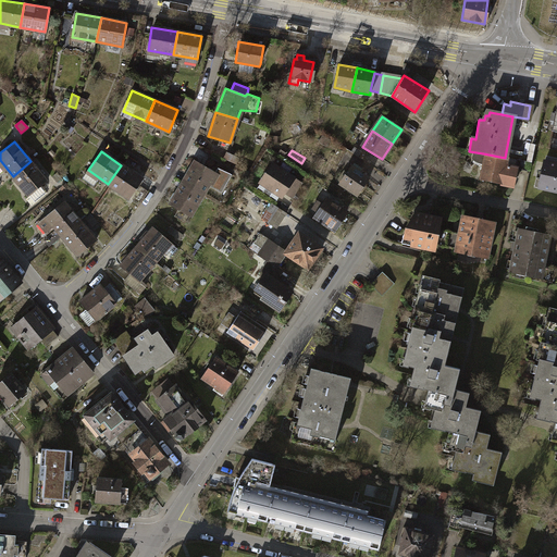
[(239,158),(226,151),(223,159),(236,165),(239,158)]
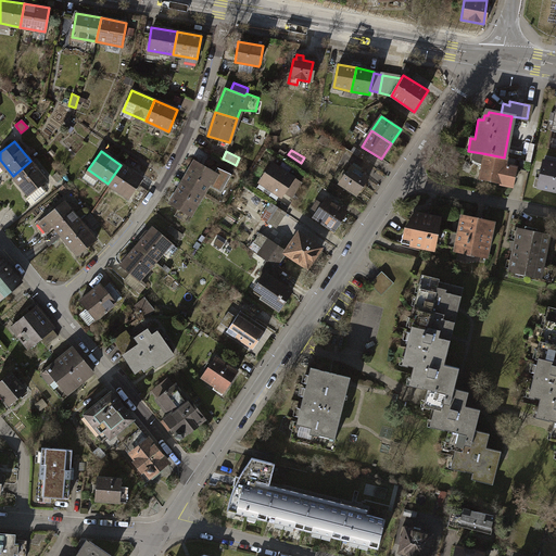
[(482,153),(478,178),(512,185),(515,167),(512,167),(514,159),(504,158),(482,153)]
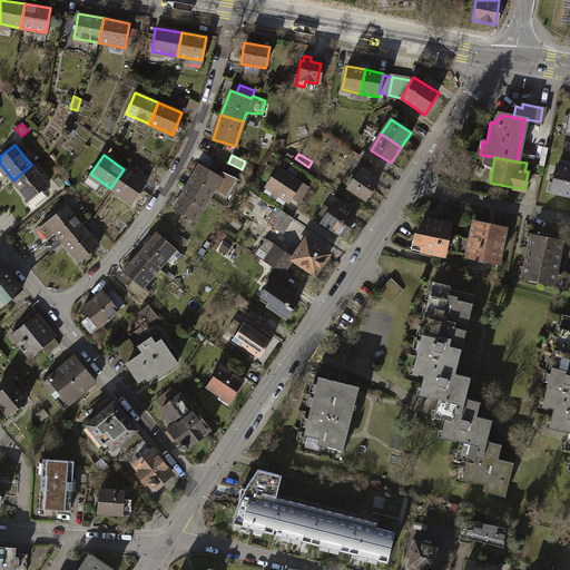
[(569,196),(569,166),(552,163),(547,192),(569,196)]
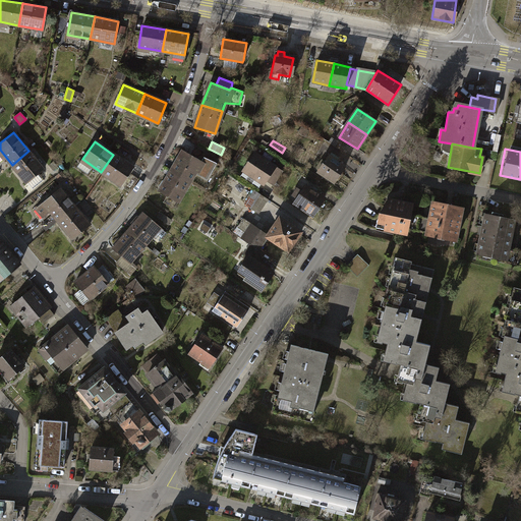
[(44,169),(29,151),(12,165),(33,189),(43,181),(37,174),(44,169)]
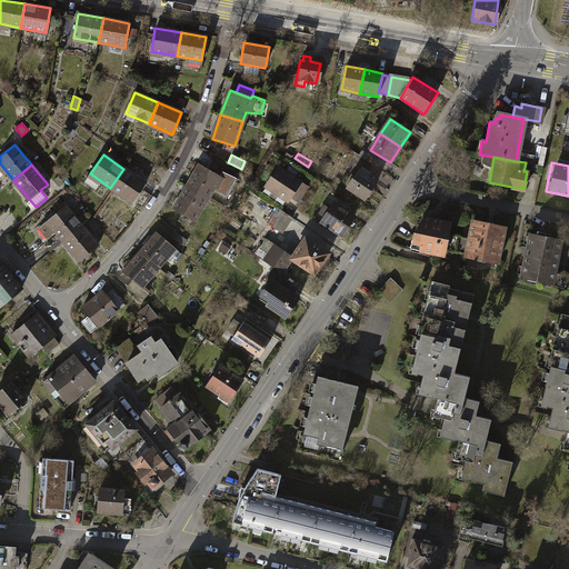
[(199,165),(186,187),(207,199),(213,187),(225,193),(233,178),(222,171),(219,177),(199,165)]
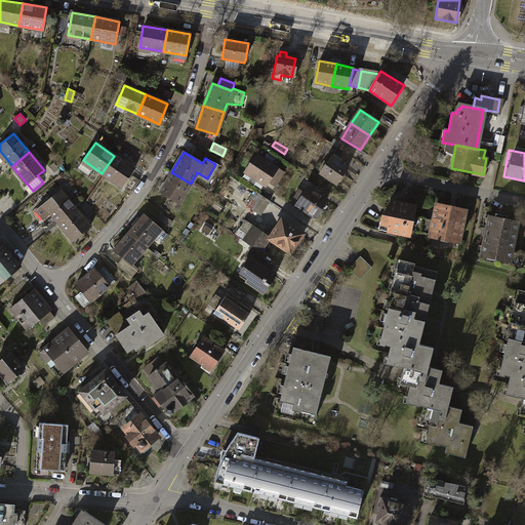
[(332,154),(320,172),(336,183),(347,168),(338,163),(340,160),(332,154)]
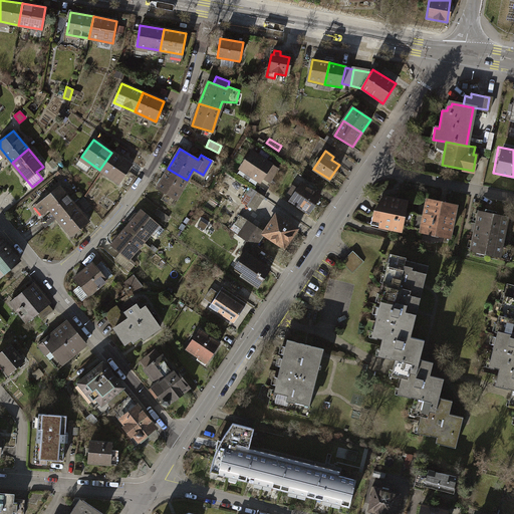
[(260,181),(263,178),(271,165),(252,152),(241,168),(260,181)]
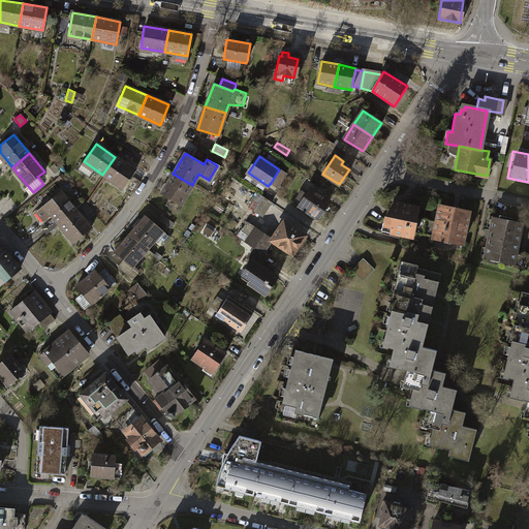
[(135,170),(115,157),(102,175),(123,189),(135,170)]
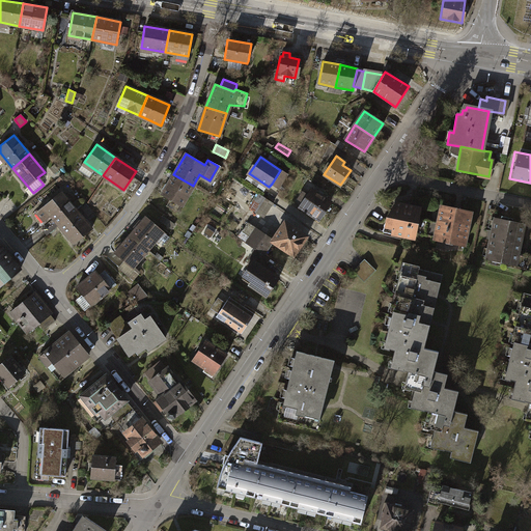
[(286,174),(280,170),(272,184),(277,188),(286,174)]
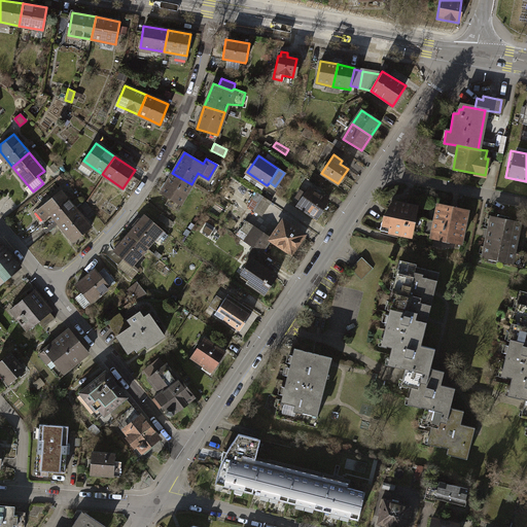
[(180,204),(191,184),(172,173),(161,192),(180,204)]
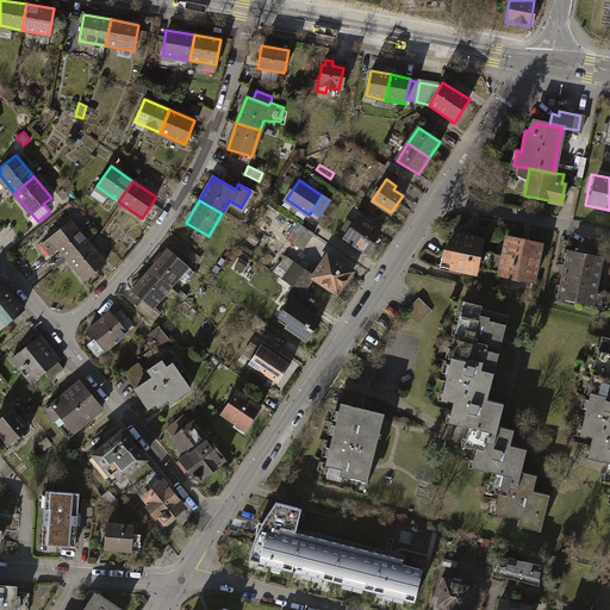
[(73,201),(67,205),(70,211),(76,207),(73,201)]
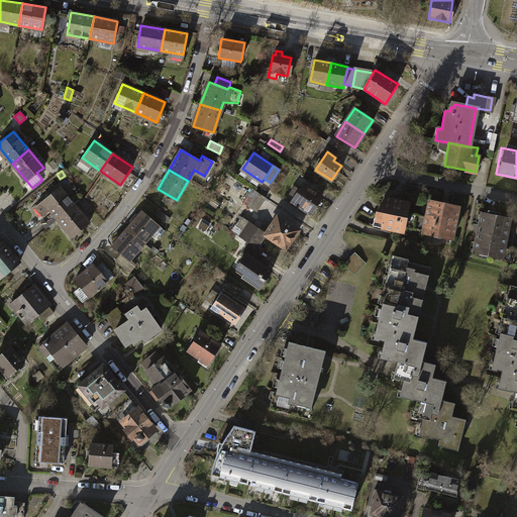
[(308,189),(304,186),(294,203),(310,213),(320,197),(313,192),(315,188),(310,185),(308,189)]
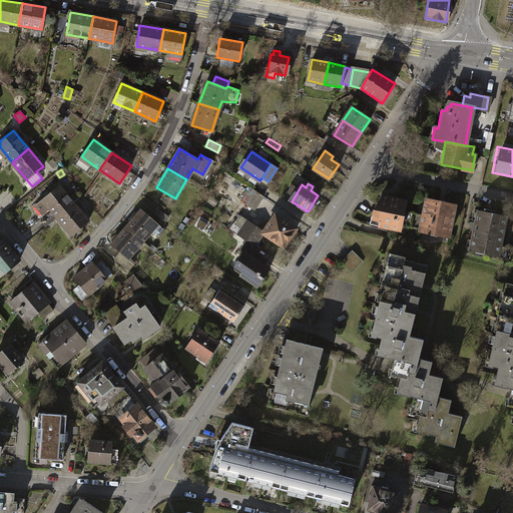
[(49,207),(52,211),(57,217),(73,203),(59,186),(36,205),(42,213),(49,207)]
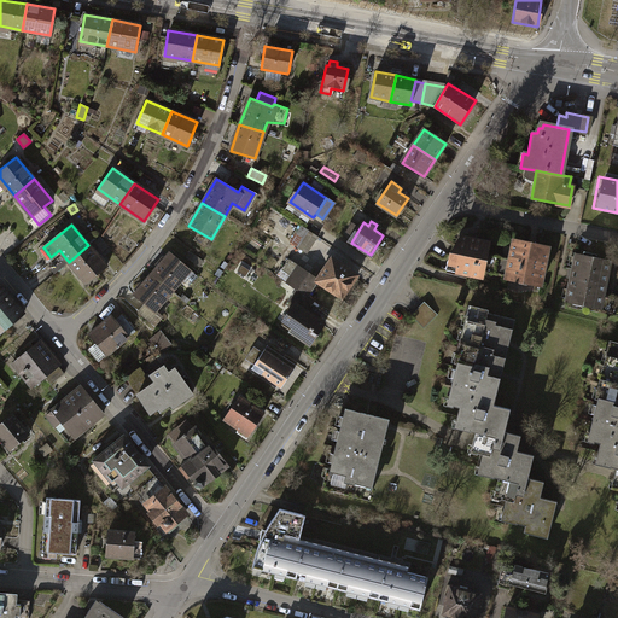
[(310,252),(320,234),(302,225),(292,244),(310,252)]
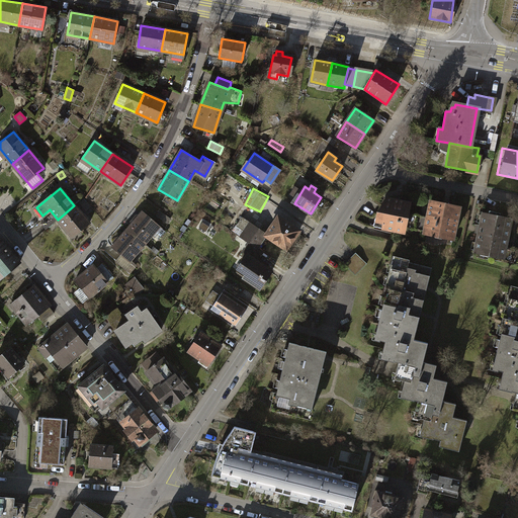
[(413,202),(382,195),(375,225),(382,227),(381,232),(404,238),(413,202)]
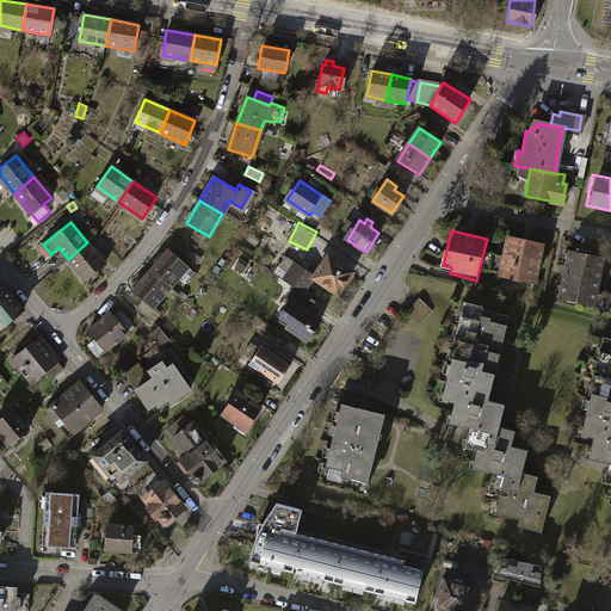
[(545,246),(506,239),(498,278),(538,285),(545,246)]
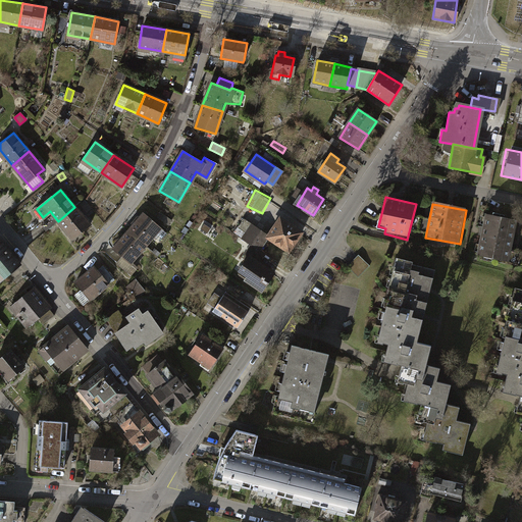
[(90,224),(74,207),(58,221),(72,239),(90,224)]
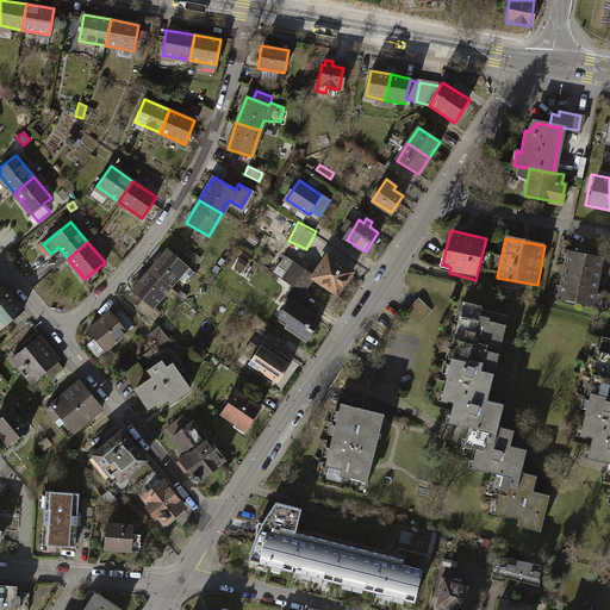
[(167,249),(149,271),(168,287),(186,267),(167,249)]
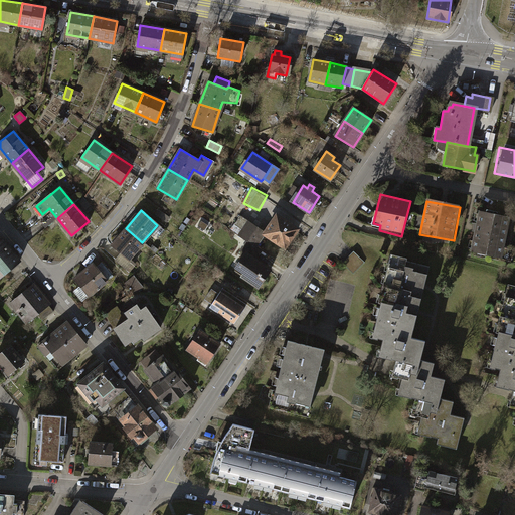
[(45,228),(57,218),(52,212),(40,222),(45,228)]
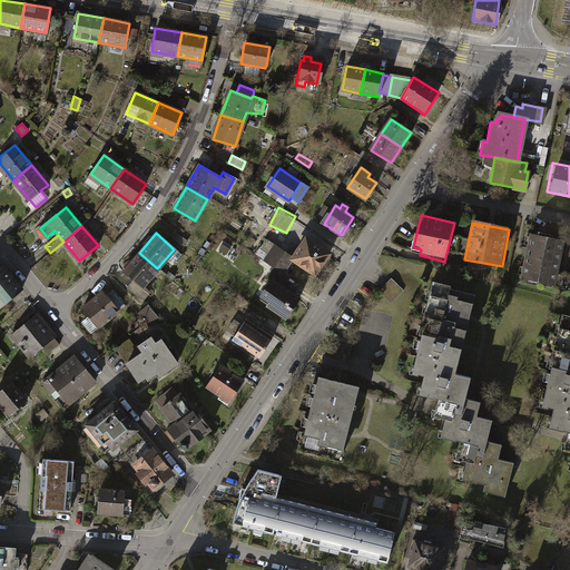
[(561,242),(529,235),(520,277),(552,284),(561,242)]
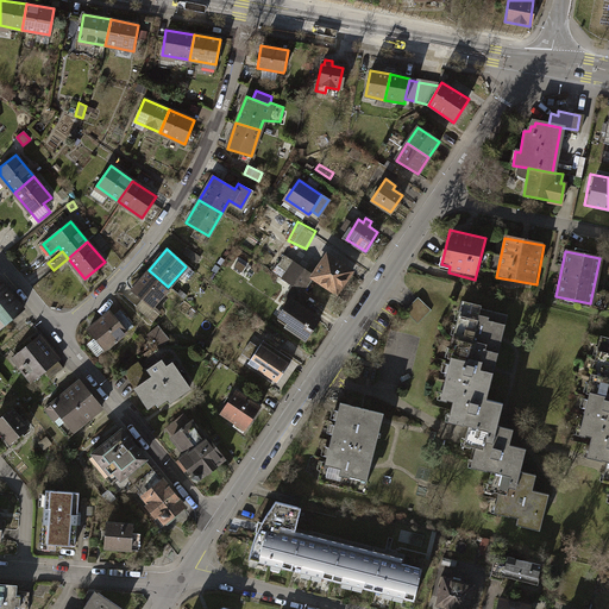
[(352,271),(327,255),(312,277),(337,294),(352,271)]
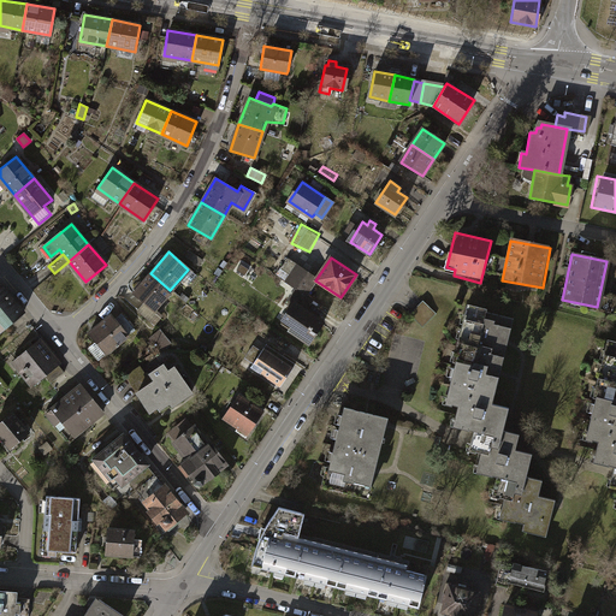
[(242,261),(235,271),(241,276),(248,266),(242,261)]
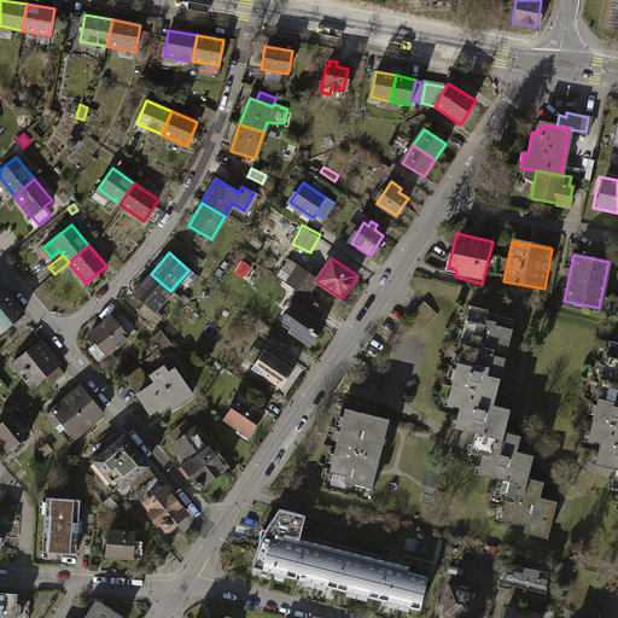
[(298,269),(290,284),(304,293),(313,278),(298,269)]
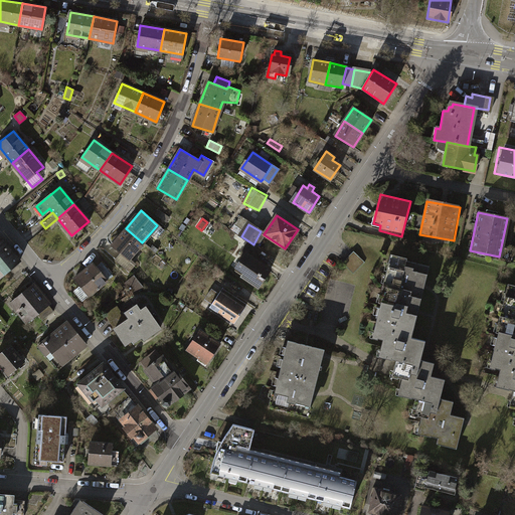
[(128,259),(142,242),(126,228),(112,244),(124,254),(128,259)]
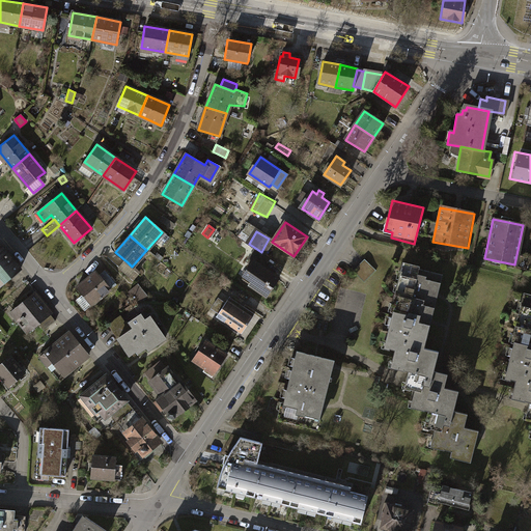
[(0,248),(0,285),(19,271),(0,248)]
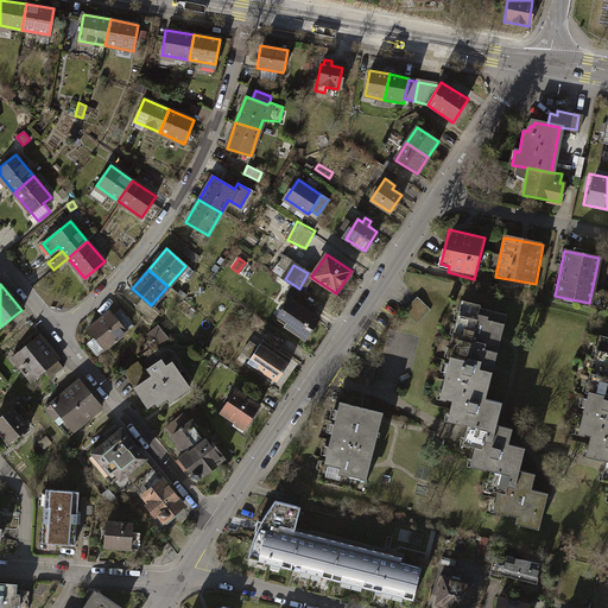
[(278,312),(286,318),(284,324),(305,339),(320,318),(302,306),(301,308),(287,299),(278,312)]
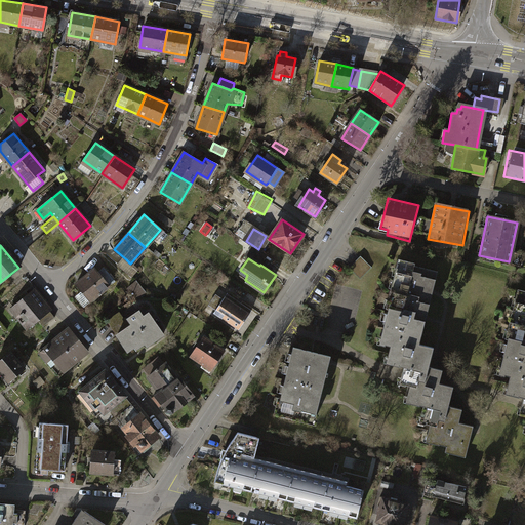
[(136,270),(130,264),(126,259),(120,268),(130,277),(136,270)]
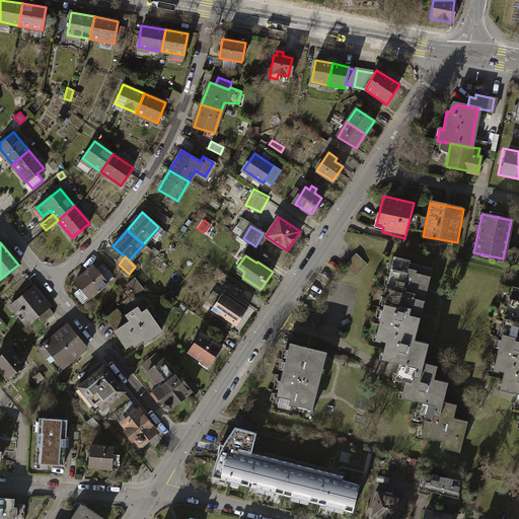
[(351,263),(346,269),(357,279),(368,267),(357,256),(351,263)]
